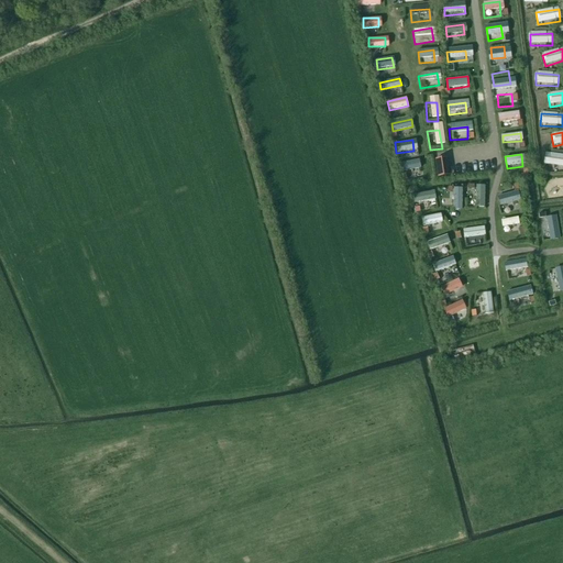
[(562,167),(562,156),(545,155),(544,166),(562,167)]
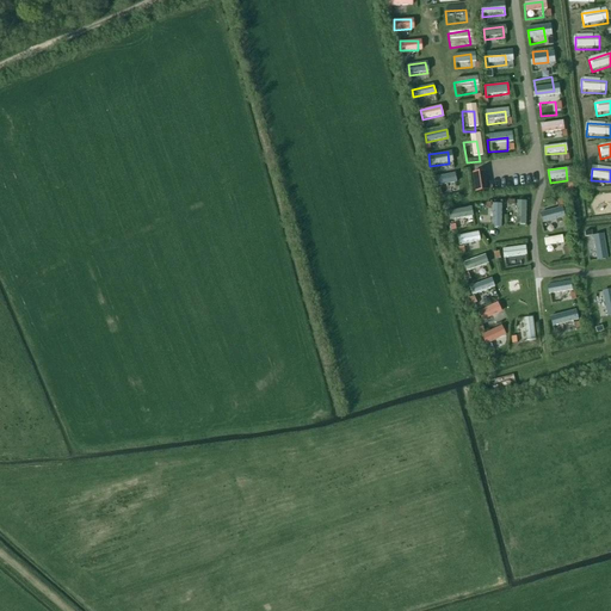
[(485,172),(473,174),(475,193),(487,191),(485,172)]
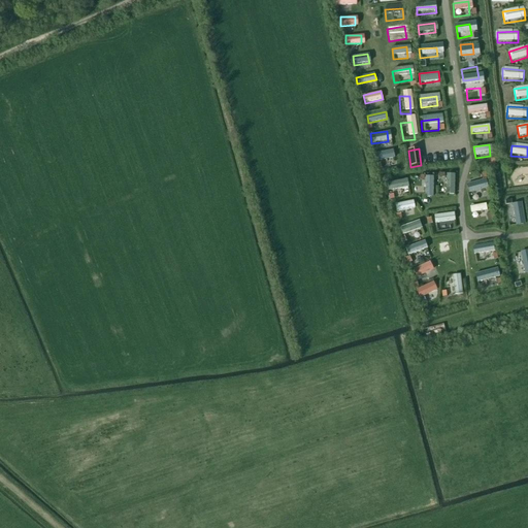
[(390,162),(389,151),(371,154),(372,164),(390,162)]
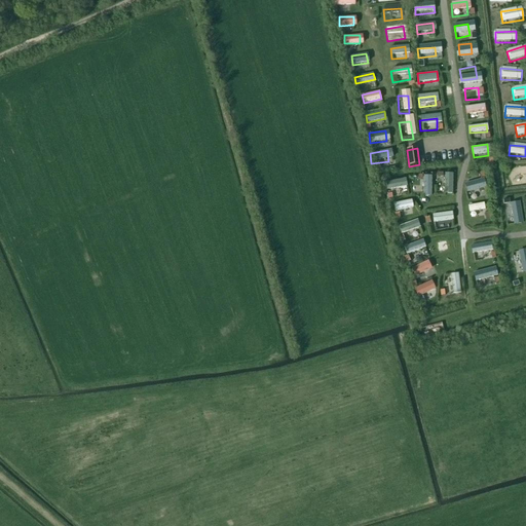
[(453,173),(445,173),(445,194),(453,194),(453,173)]
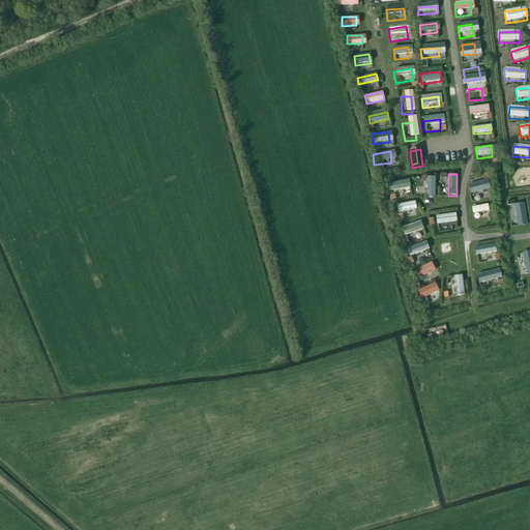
[(436,178),(427,178),(425,199),(435,199),(436,178)]
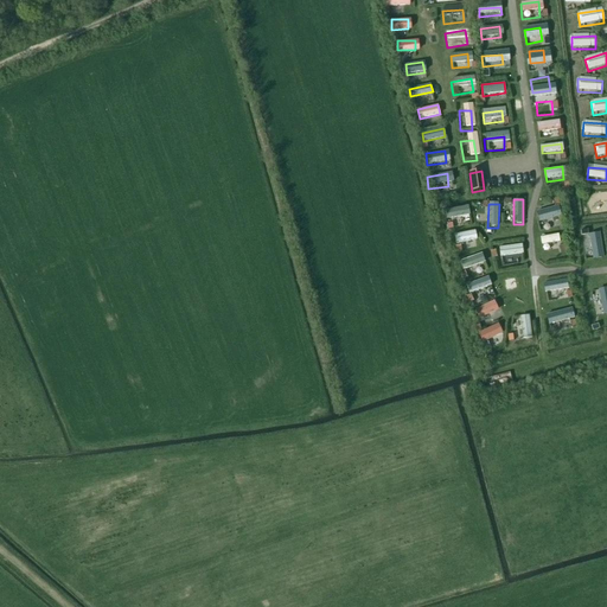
[(470,215),(467,205),(445,210),(447,219),(470,215)]
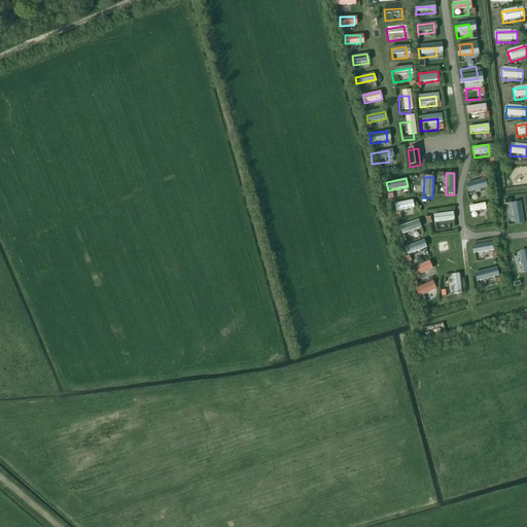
[(484,182),(483,179),(465,185),(469,197),(486,191),(484,182)]
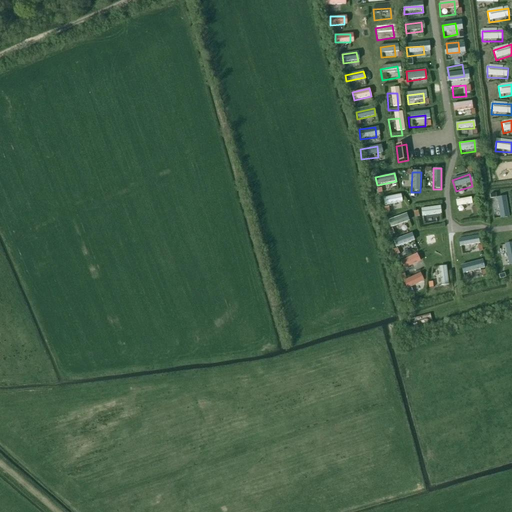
[(402,204),(400,195),(383,198),(385,207),(402,204)]
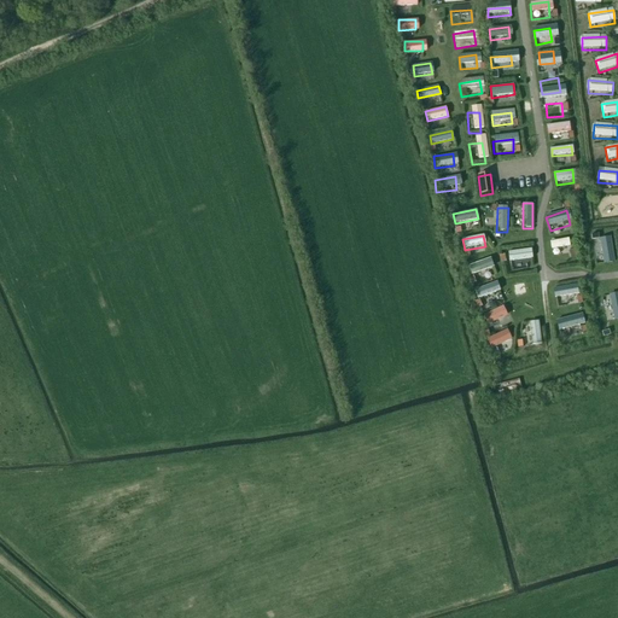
[(567,252),(565,240),(546,244),(548,256),(567,252)]
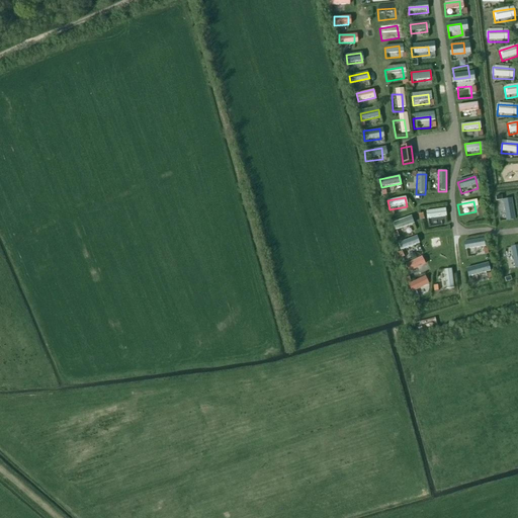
[(446,218),(445,210),(426,212),(427,221),(446,218)]
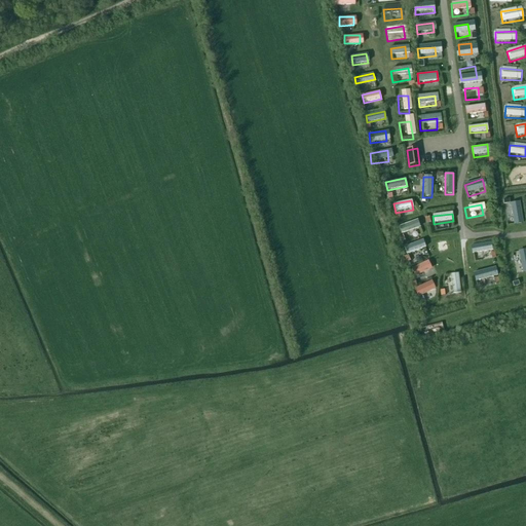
[(419,228),(416,221),(399,227),(402,235),(419,228)]
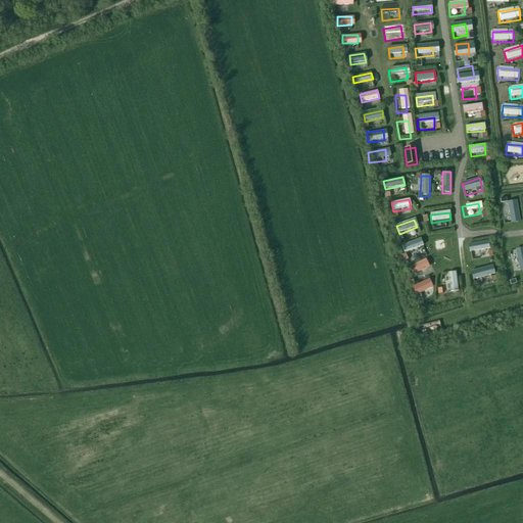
[(423,246),(420,238),(401,245),(405,253),(423,246)]
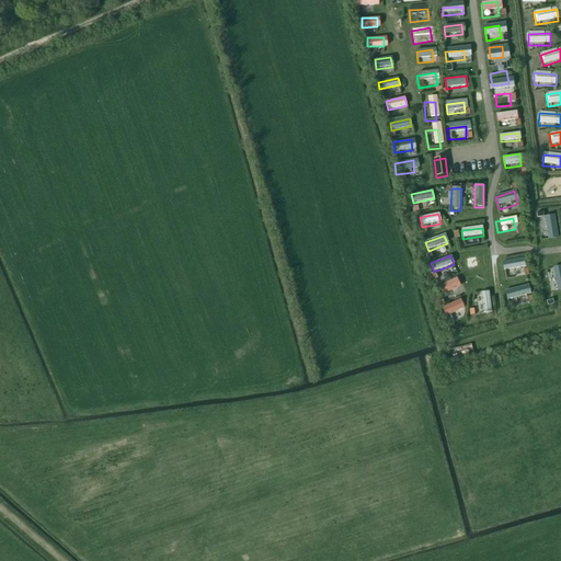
[(527,266),(525,255),(501,259),(502,270),(527,266)]
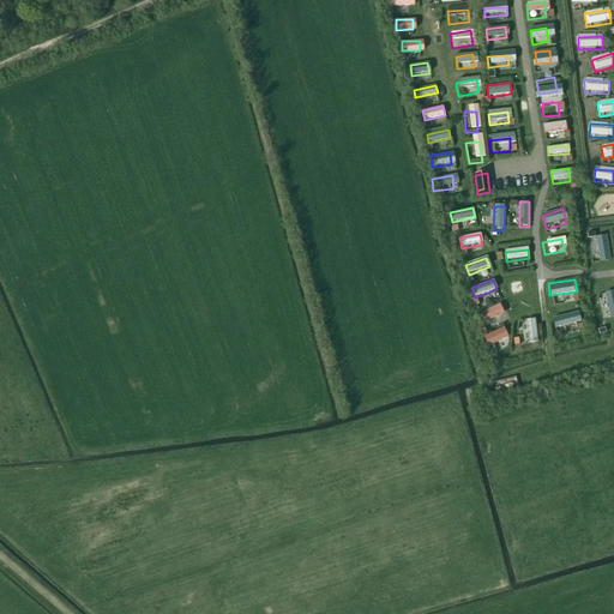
[(613,292),(599,295),(603,318),(609,317),(611,320),(613,318),(613,292)]
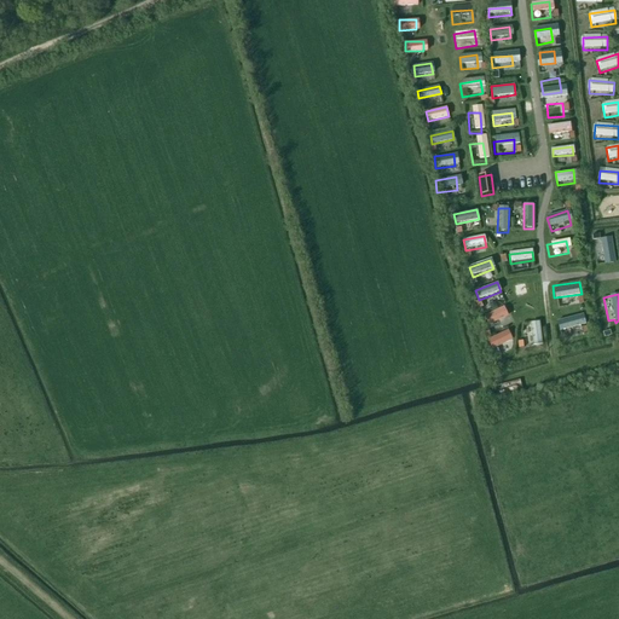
[(484,317),(489,327),(509,318),(504,307),(484,317)]
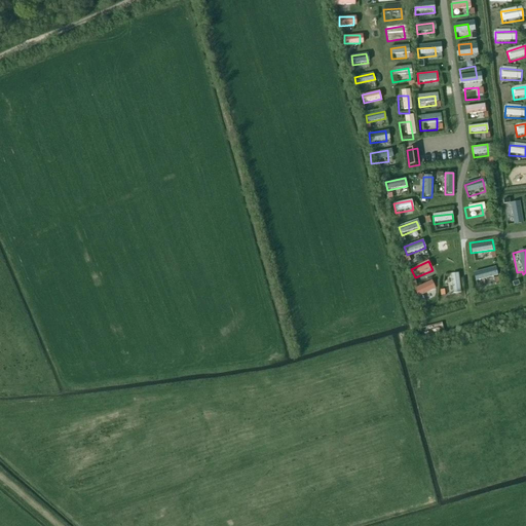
[(491,283),(489,273),(472,276),(474,286),(491,283)]
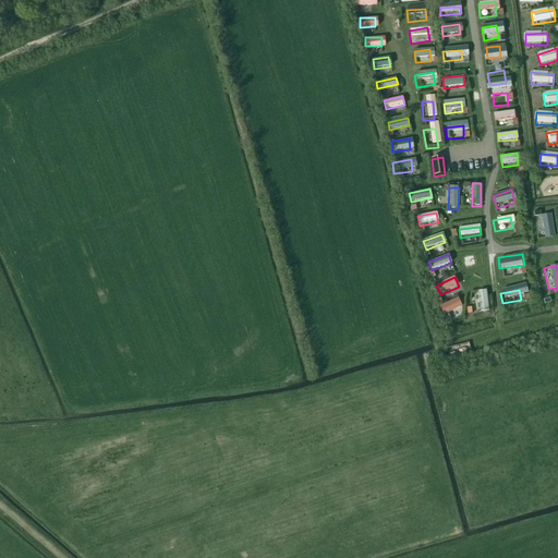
[(485,292),(471,294),(472,314),(487,313),(485,292)]
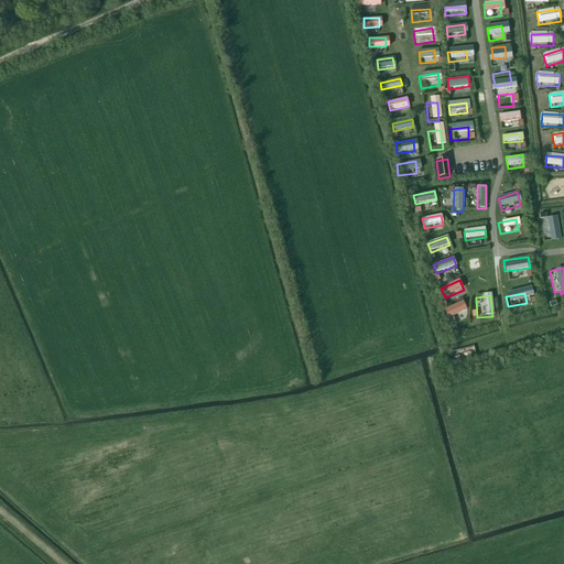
[(466,308),(464,302),(448,308),(451,315),(466,308)]
